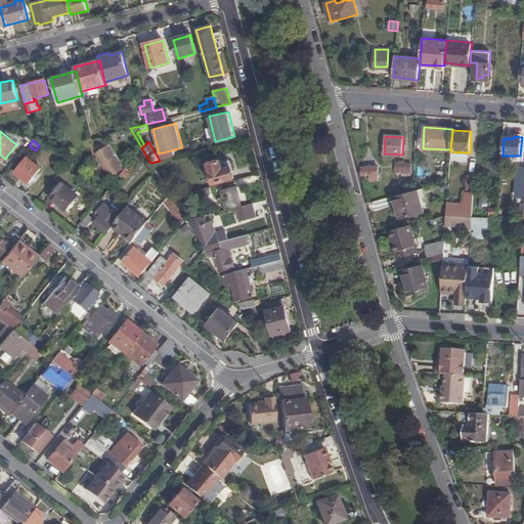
[(98,159),(99,163),(103,168),(115,161),(121,169),(126,166),(115,148),(98,159)]
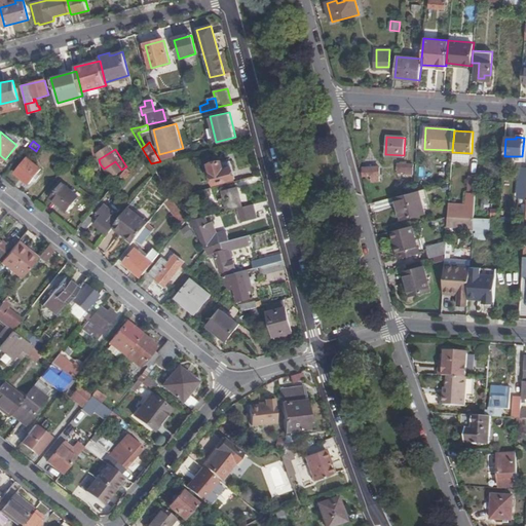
[(164,160),(176,157),(175,151),(163,154),(164,160)]
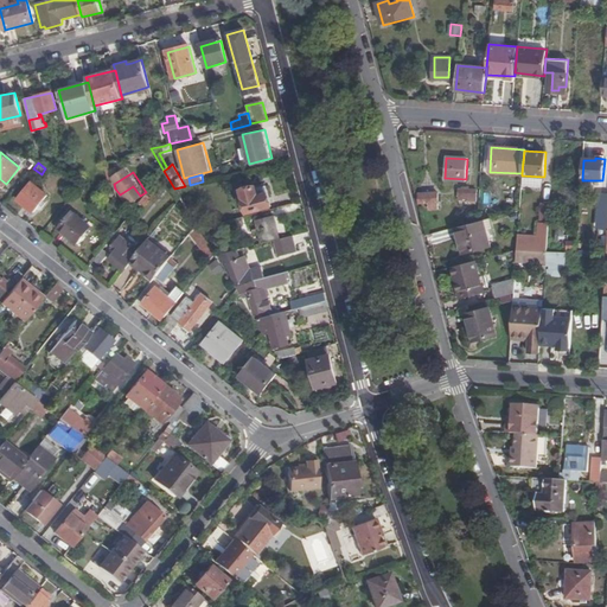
[(34,212),(48,196),(31,181),(18,198),(34,212)]
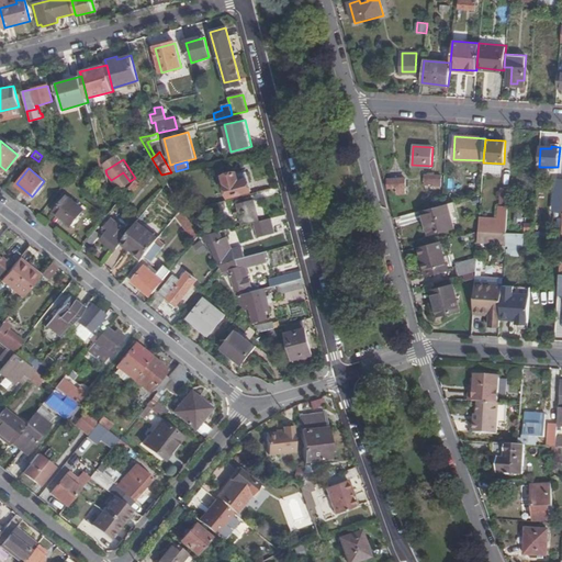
[(251,191),(247,171),(237,173),(237,171),(224,175),(229,197),(251,191)]
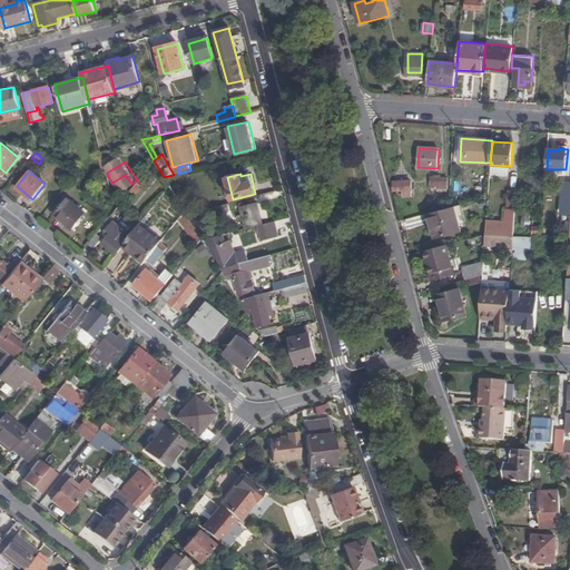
[(119,193),(131,184),(125,175),(112,183),(112,184),(119,193)]
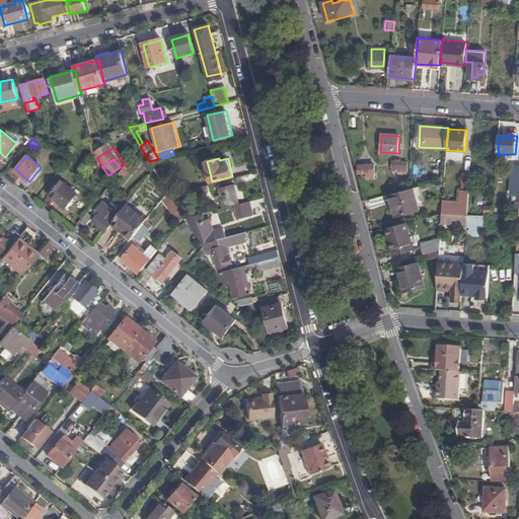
[(406,172),(408,162),(393,162),(392,171),(406,172)]
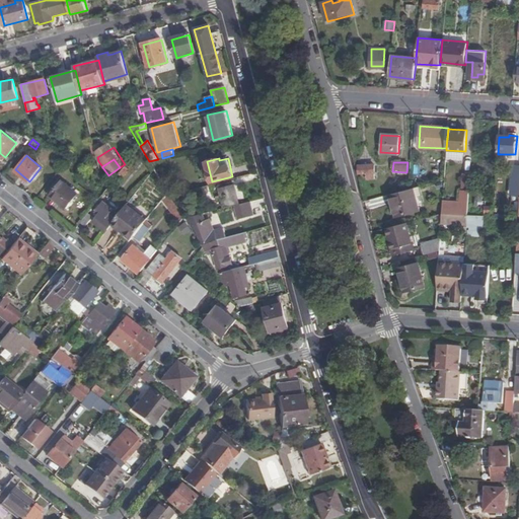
[(367,179),(378,178),(379,172),(375,172),(375,165),(360,166),(360,174),(367,173),(367,179)]
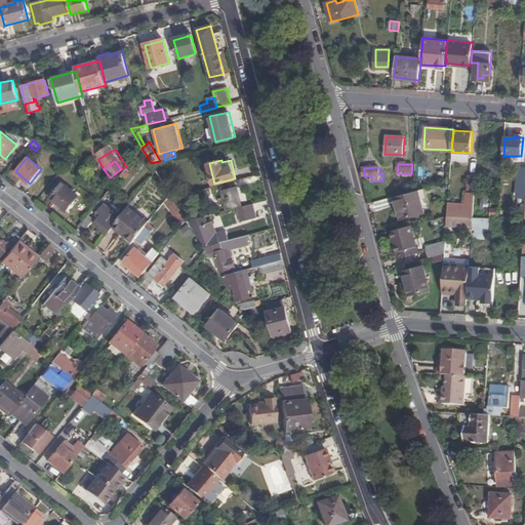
[(67,210),(78,195),(63,184),(51,198),(67,210)]
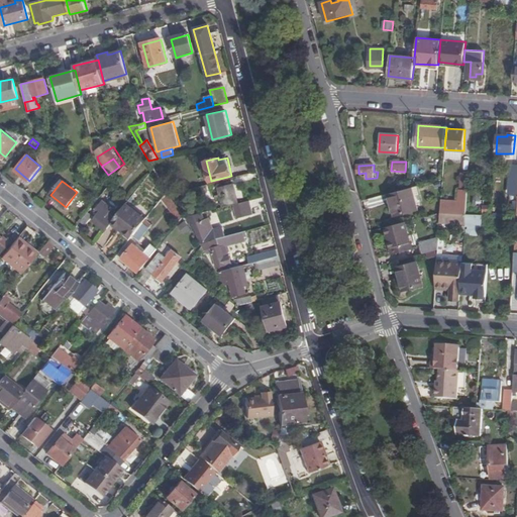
[(497,182),(496,197),(504,198),(504,182),(497,182)]
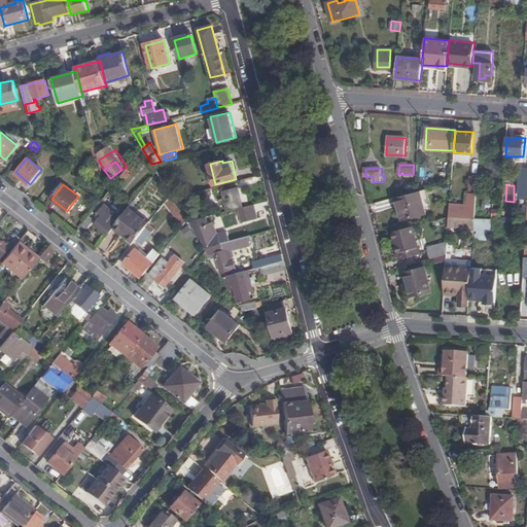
[(242,207),(243,207),(238,188),(222,191),(224,198),(225,204),(227,211),(242,207)]
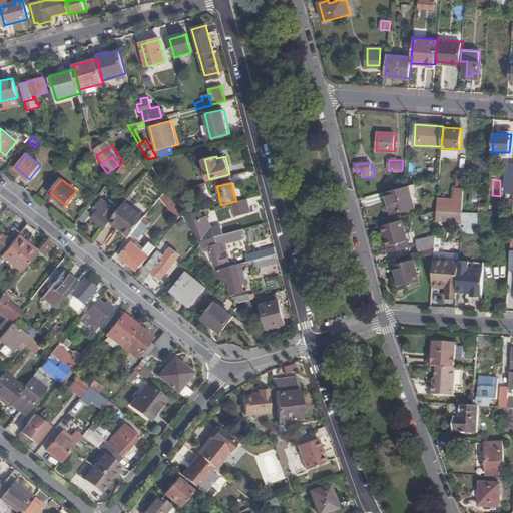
[(201,192),(199,184),(189,187),(192,195),(201,192)]
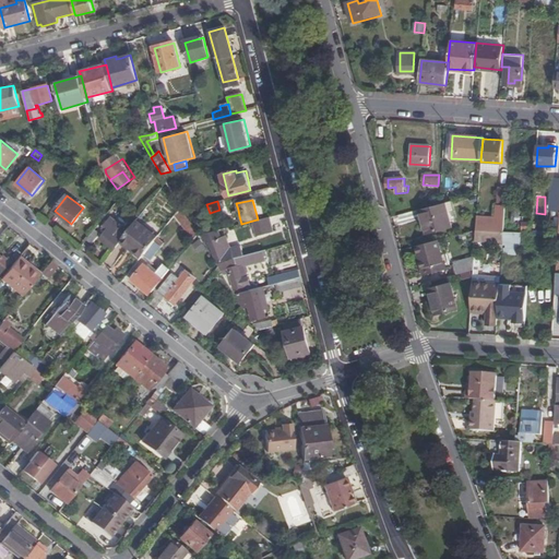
[(445,203),(440,204),(421,209),(427,233),(451,226),(445,203)]
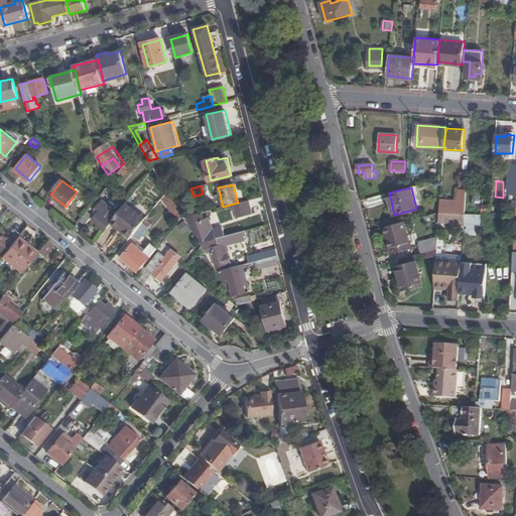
[(194,197),(190,188),(182,190),(184,199),(194,197)]
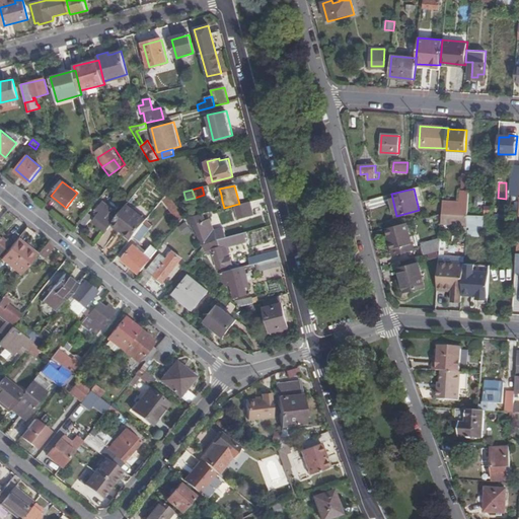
[(460,215),(467,215),(468,191),(461,191),(460,215)]
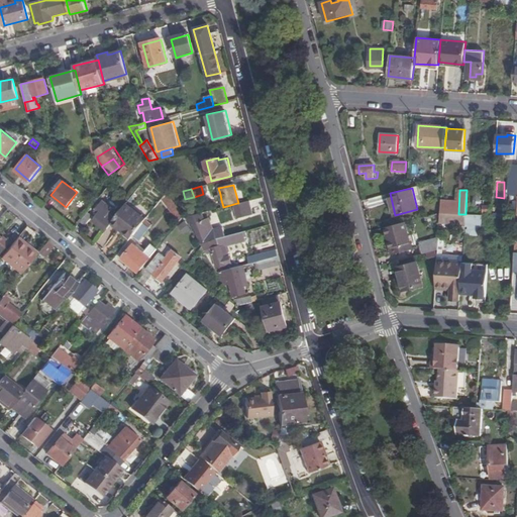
[(252,214),(249,200),(238,203),(237,203),(240,217),(252,214)]
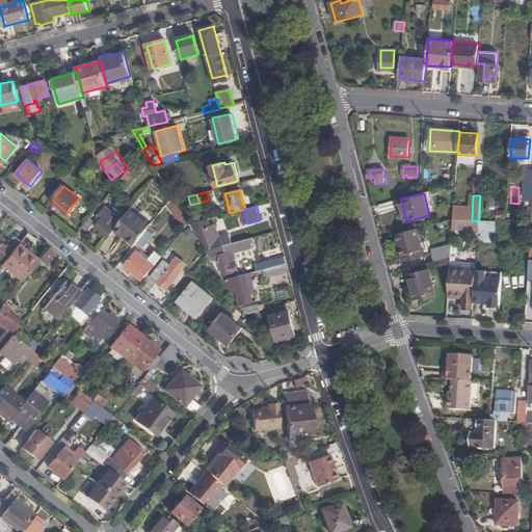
[(108,236),(116,223),(111,219),(114,215),(106,208),(99,217),(102,220),(97,228),(108,236)]
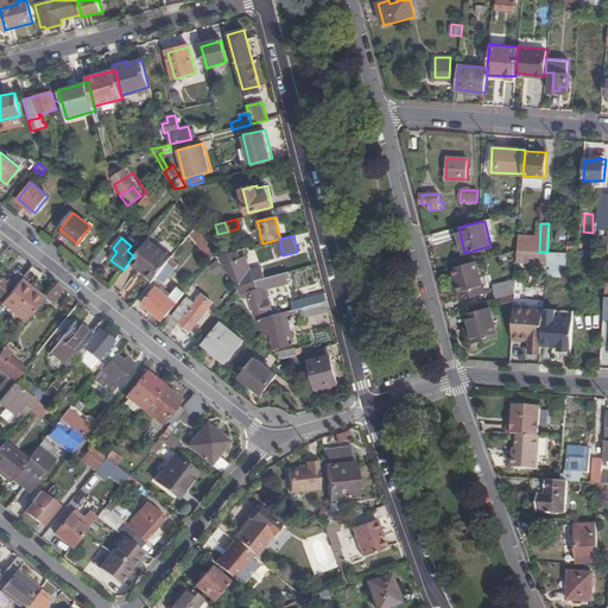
[(149,239),(131,261),(154,280),(157,277),(169,261),(172,258),(149,239)]
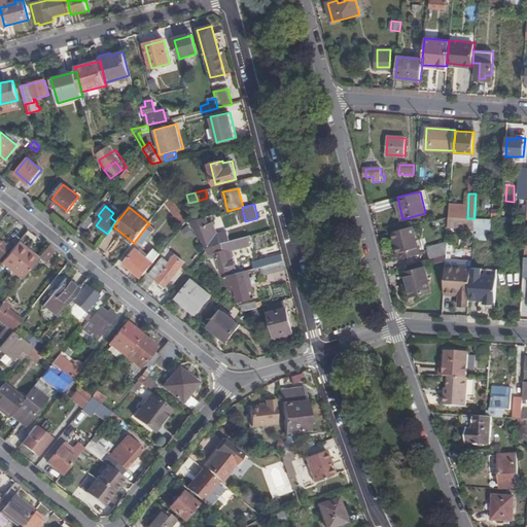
[(90,216),(82,225),(88,230),(95,220),(90,216)]
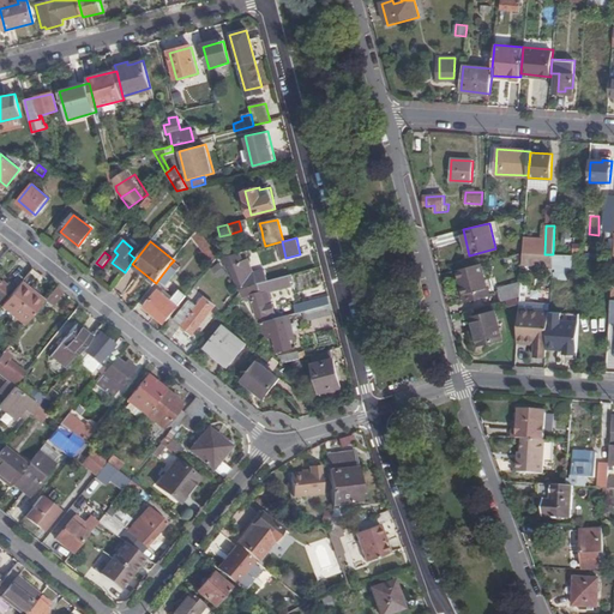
[(257,283),(266,281),(264,270),(253,272),(250,259),(244,260),(241,252),(223,257),(227,268),(229,266),(238,288),(257,283)]
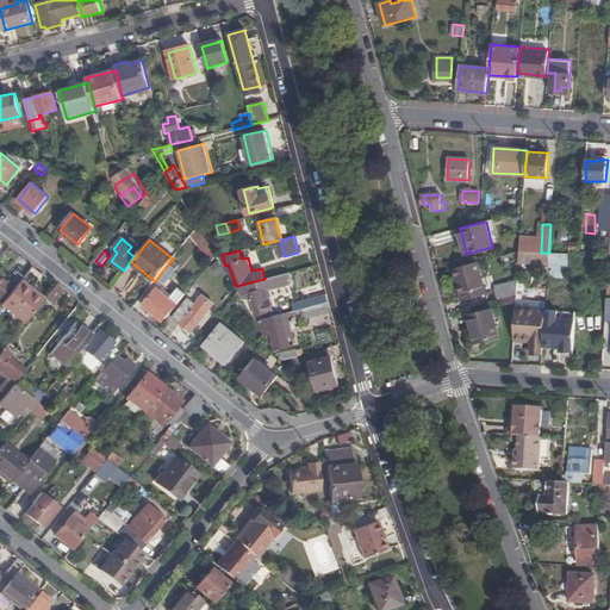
[(541,253),(520,251),(520,262),(549,263),(551,253),(549,253),(541,253)]
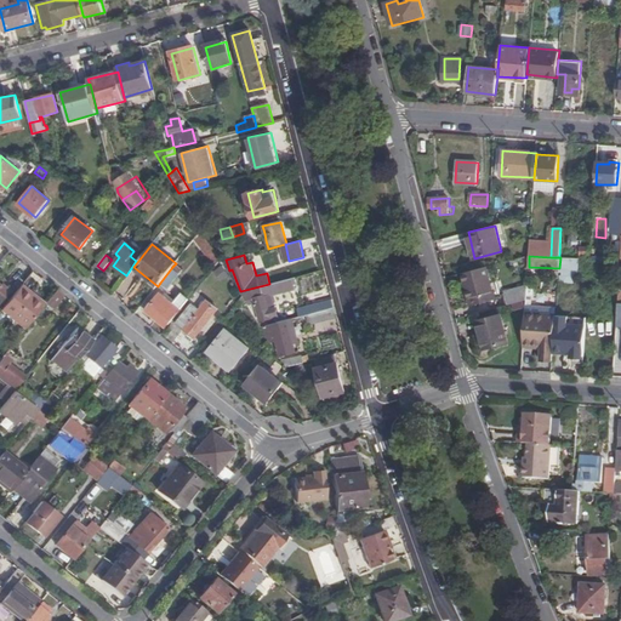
[(172,267),(160,283),(167,288),(180,272),(172,267)]
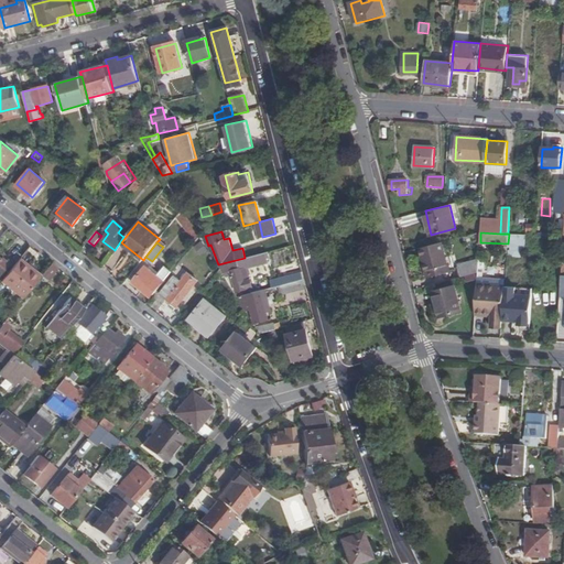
[(196,246),(202,255),(208,251),(204,242),(196,246)]
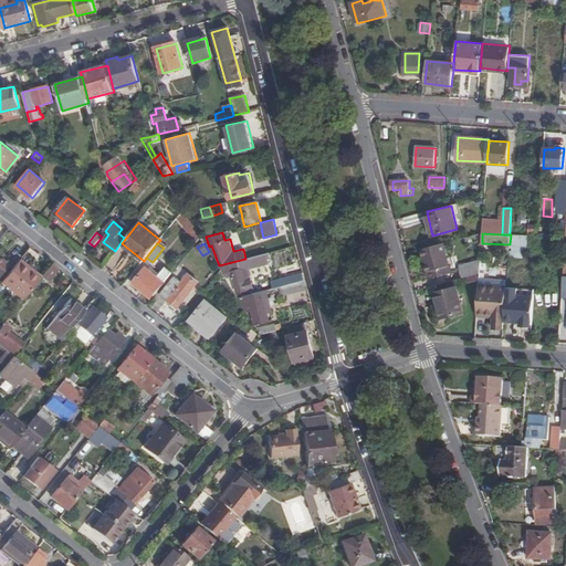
[(443,243),(425,248),(431,271),(437,270),(438,275),(451,272),(443,243)]
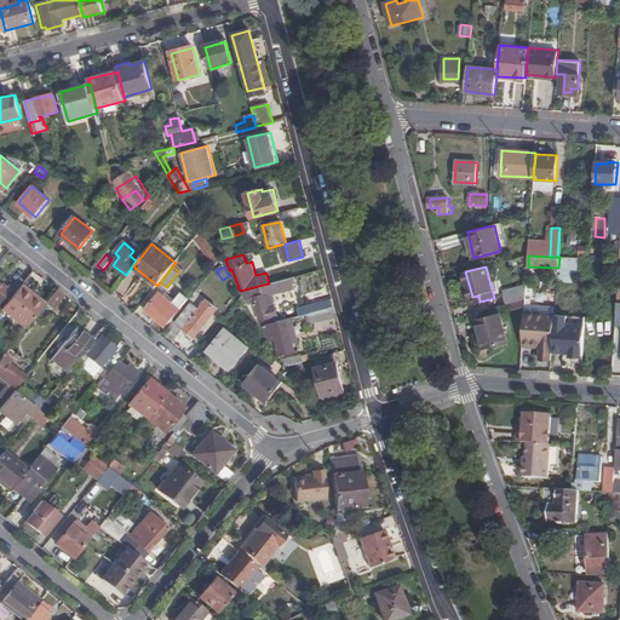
[(296,281),(294,277),(269,283),(259,286),(260,287),(240,293),(242,296),(247,304),(254,303),(259,321),(276,316),(270,294),(292,290),(291,282),(296,281)]
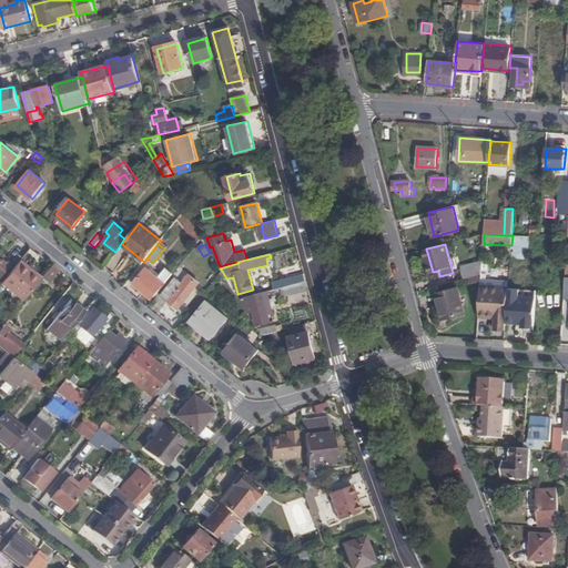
[(462,265),(465,279),(483,274),(479,261),(462,265)]
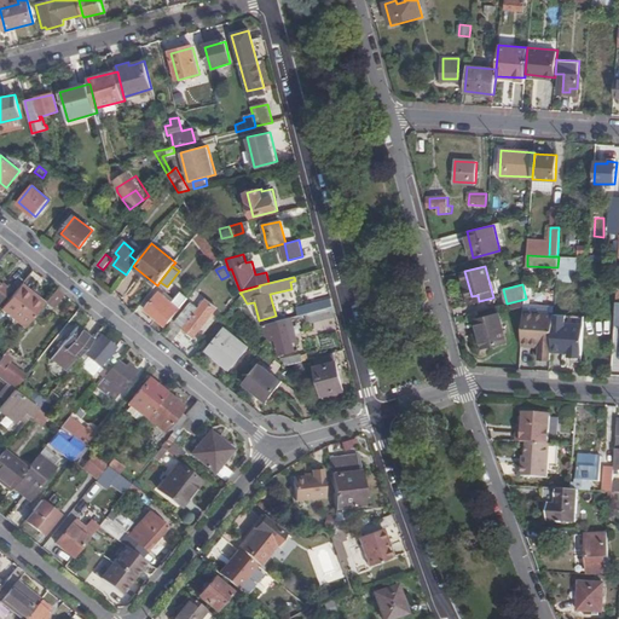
[(22,285),(19,288),(42,306),(44,304),(22,285)]
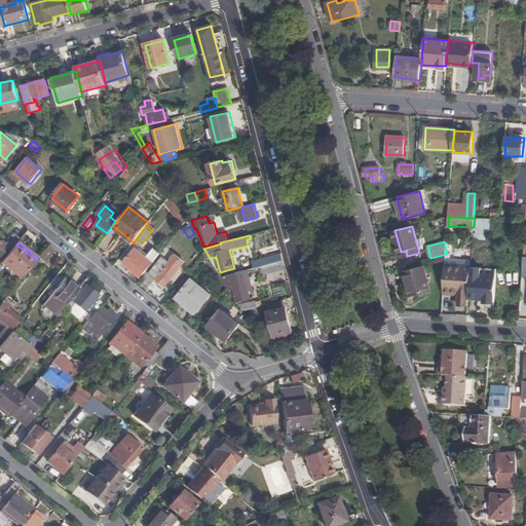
[(16,245),(4,260),(24,274),(36,260),(16,245)]
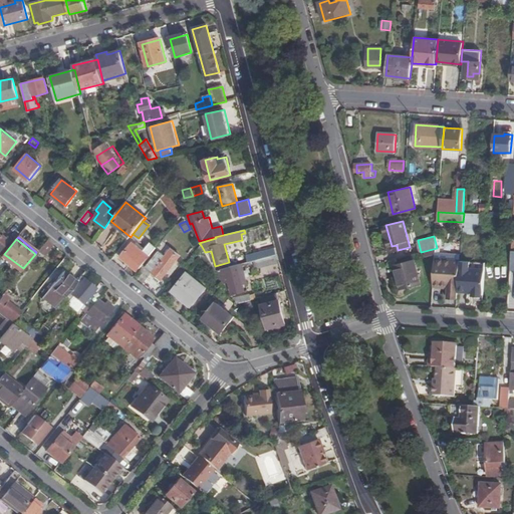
[(46,240),(37,251),(42,256),(52,245),(46,240)]
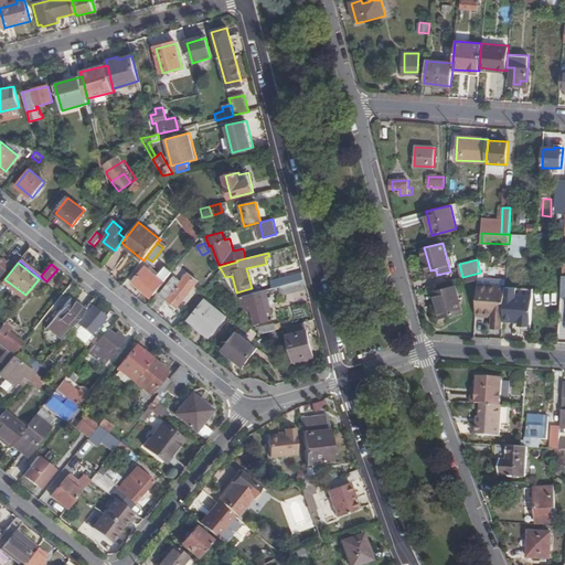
[(134,283),(152,298),(164,281),(146,267),(134,283)]
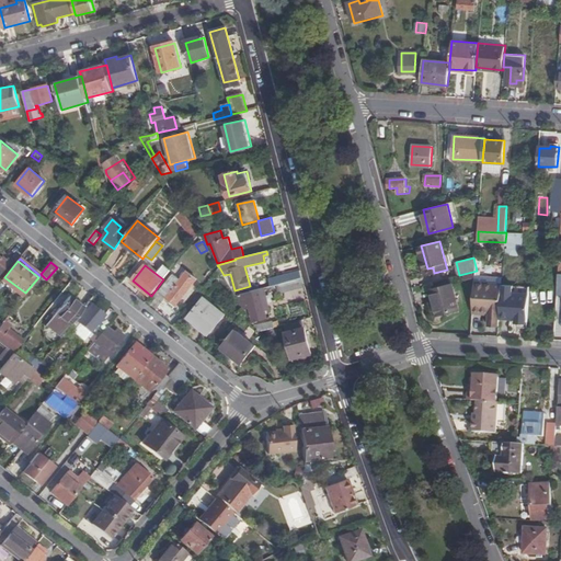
[(273,286),(287,283),(302,279),(300,271),(271,278),(273,286)]
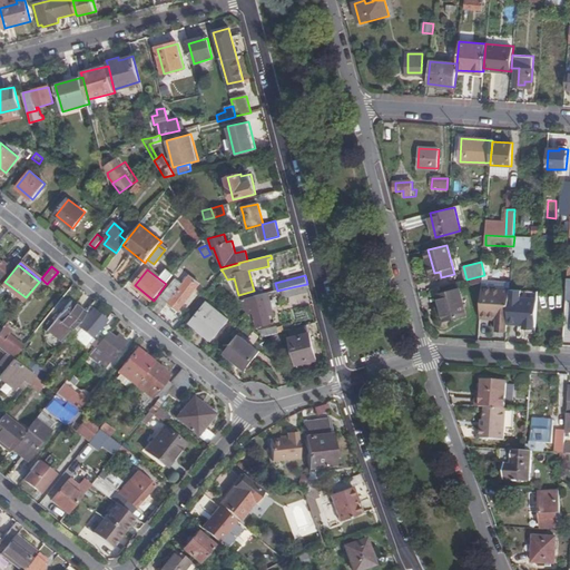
[(179,310),(199,284),(189,276),(184,284),(175,278),(161,296),(179,310)]
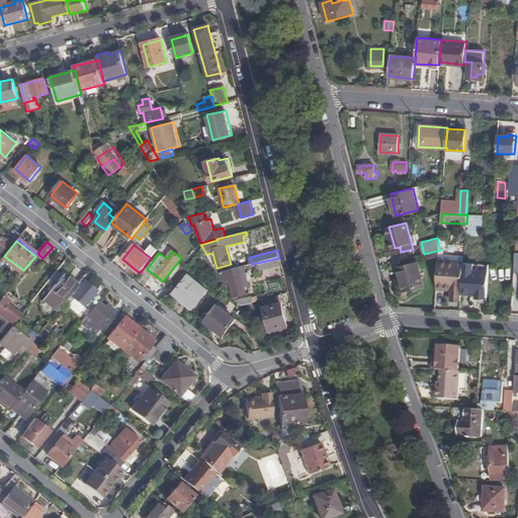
[(267,267),(281,263),(279,258),(265,261),(267,267)]
